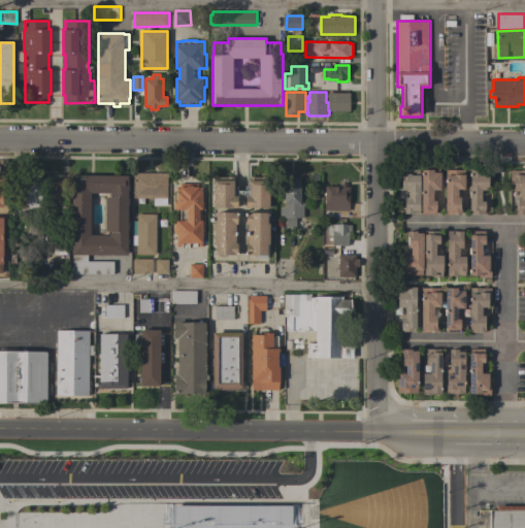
[(329,110),(329,104),(328,104),(328,100),(329,100),(329,92),(352,92),(352,111),(329,110)]
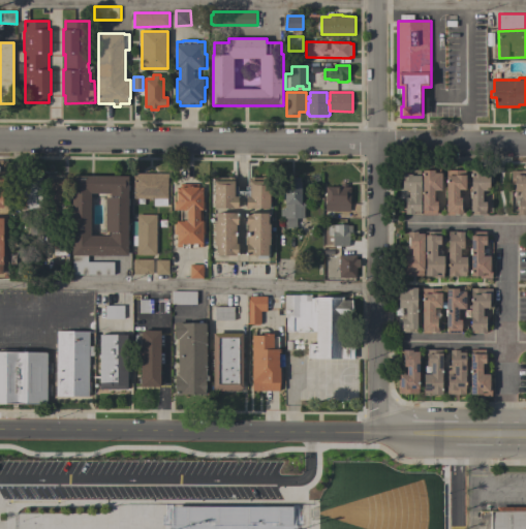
[(422,214),(406,214),(406,197),(410,197),(410,188),(403,188),(403,175),(411,175),(411,168),(422,168),(422,214)]
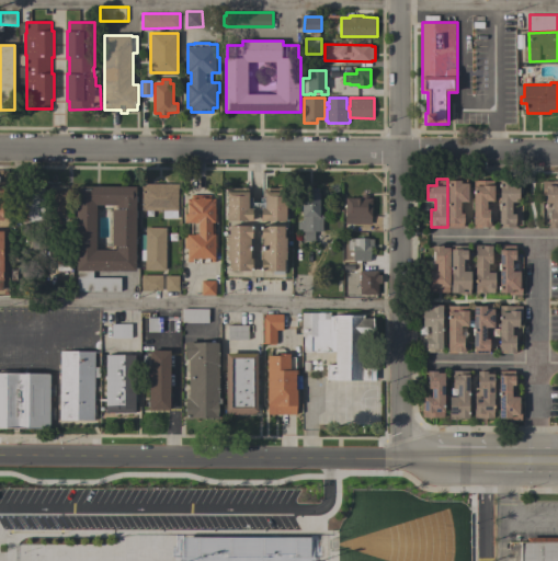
[(451,228),(451,222),(450,222),(450,181),(462,181),(462,183),(469,183),(469,202),(462,202),(462,213),(465,213),(465,228),(451,228)]
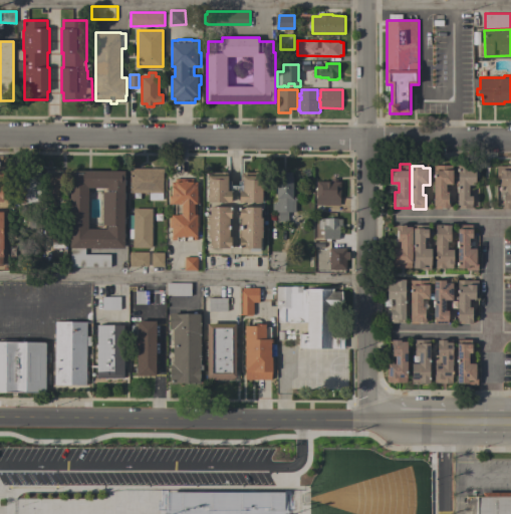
[(454,184),(447,184),(447,192),(449,192),(450,203),(451,209),(435,209),(435,166),(454,166),(454,184)]
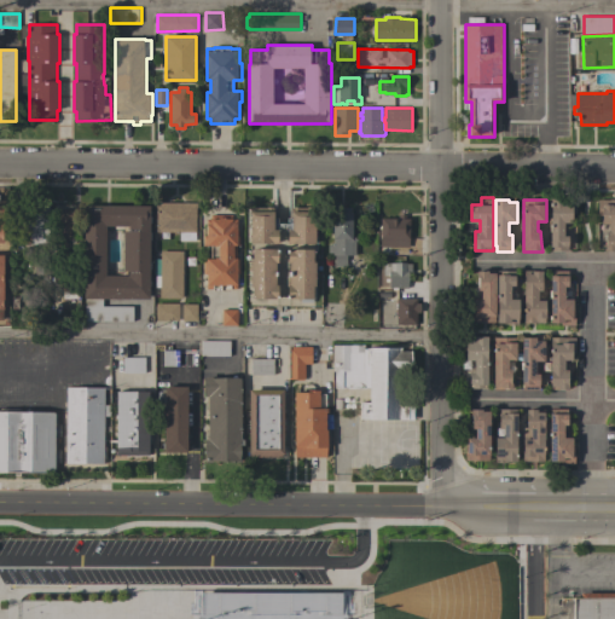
[(552,250),(552,201),(578,201),(578,213),(574,213),(574,223),(566,223),(566,236),(569,236),(569,250),(552,250)]
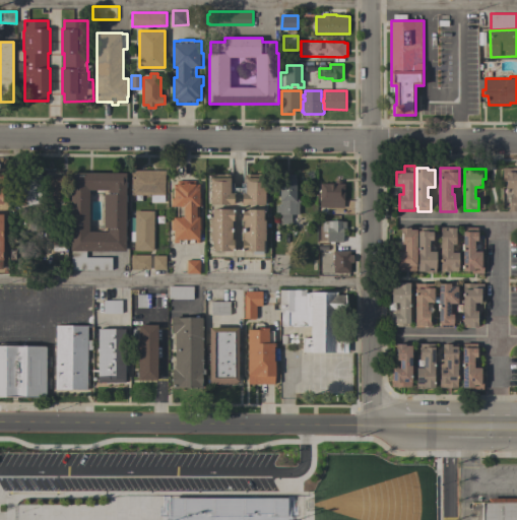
[(504,169),(516,169),(516,211),(510,211),(510,206),(511,195),(513,195),(514,187),(507,186),(507,182),(504,181),(504,169)]
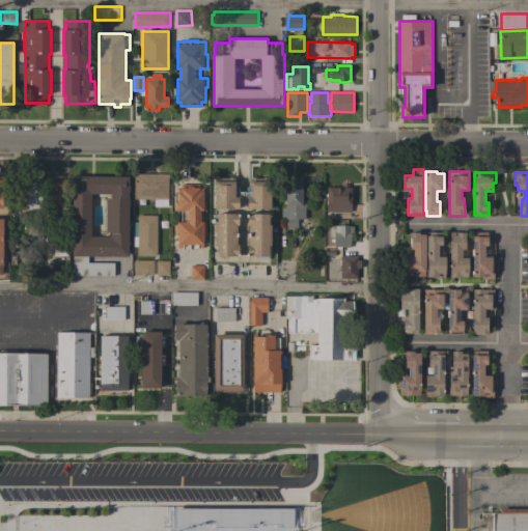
[(136,174),(171,174),(171,178),(170,178),(170,199),(169,199),(169,206),(156,206),(156,199),(136,199),(136,174)]
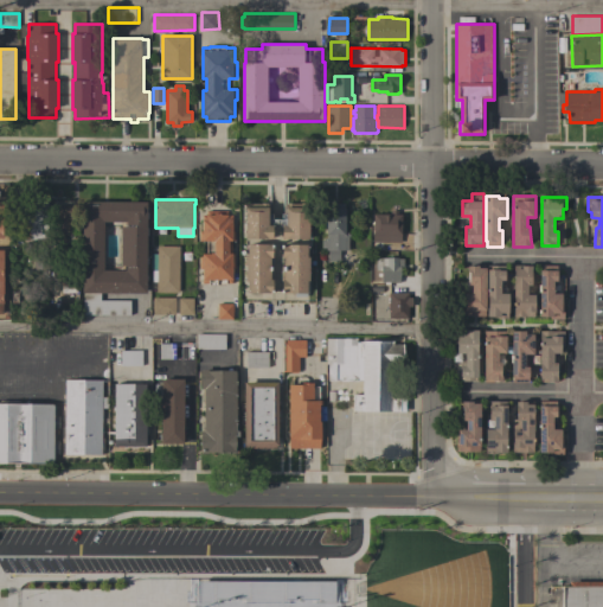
[(148,202),(148,293),(102,293),(102,300),(133,301),(132,315),(85,314),(85,300),(87,300),(87,293),(84,293),(84,200),(148,202)]
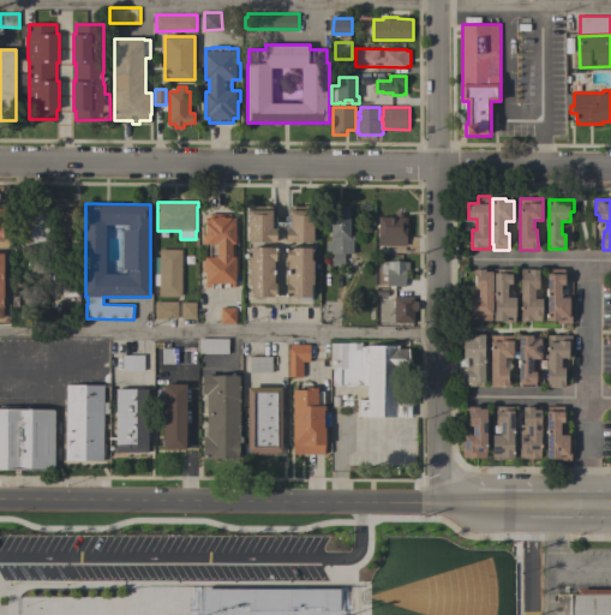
[(51,238),(48,238),(48,240),(39,240),(39,242),(33,242),(33,244),(27,244),(27,242),(25,242),(24,206),(51,206),(51,238)]
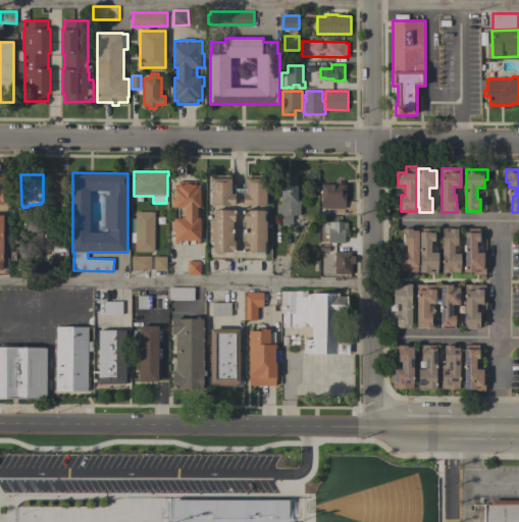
[(212,205),(213,174),(231,174),(231,177),(232,177),(232,185),(236,185),(236,189),(244,189),(244,184),(248,184),(248,174),(266,174),(266,178),(267,178),(267,205),(244,205),(244,192),(237,192),(236,205),(212,205)]
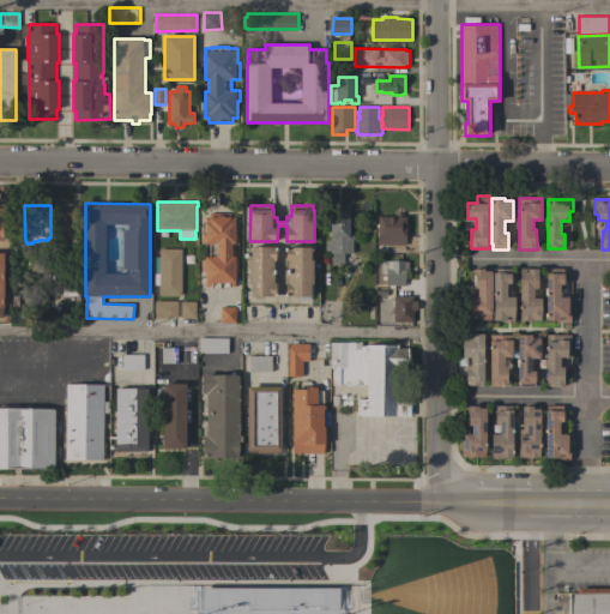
[(355,253),(345,253),(345,264),(334,264),(334,253),(327,253),(327,242),(332,242),(332,211),(333,211),(333,205),(350,205),(350,211),(351,211),(351,235),(355,235),(355,253)]
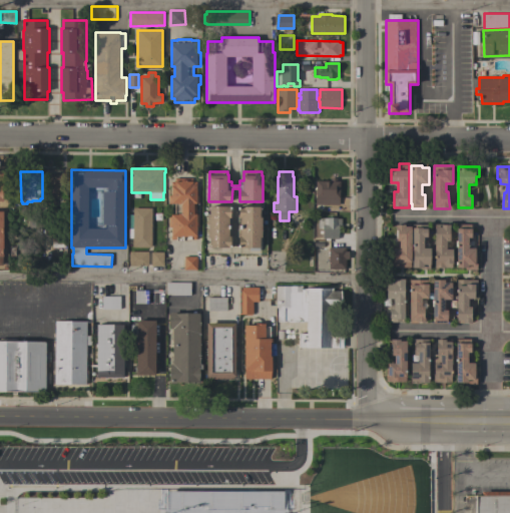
[(65,174),(65,185),(63,185),(63,190),(62,190),(62,198),(56,198),(56,205),(49,205),(49,198),(47,198),(47,184),(51,184),(51,174),(65,174)]
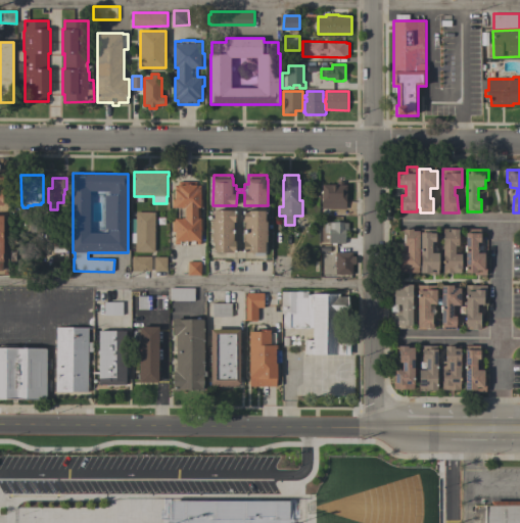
[(329,208),(329,215),(323,215),(323,184),(339,185),(339,181),(344,181),(344,185),(348,185),(347,201),(347,208),(329,208)]
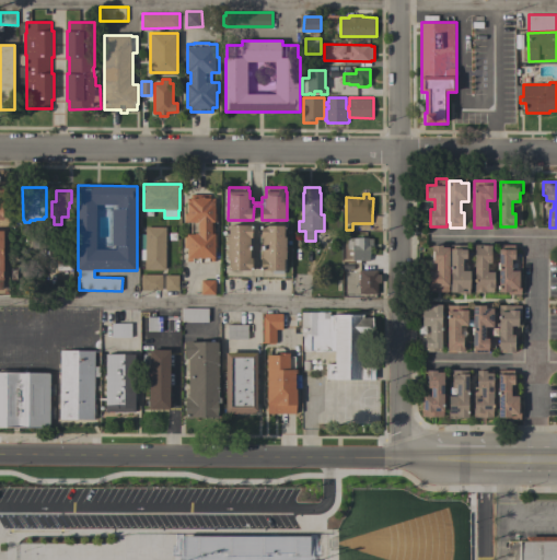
[(213,195),(213,198),(216,198),(216,213),(219,213),(219,222),(216,222),(216,234),(219,234),(219,248),(216,248),(217,260),(210,260),(210,264),(194,264),(194,261),(188,261),(188,247),(186,247),(186,234),(193,234),(193,222),(188,222),(188,221),(186,221),(186,213),(188,213),(188,198),(193,198),(193,195),(213,195)]
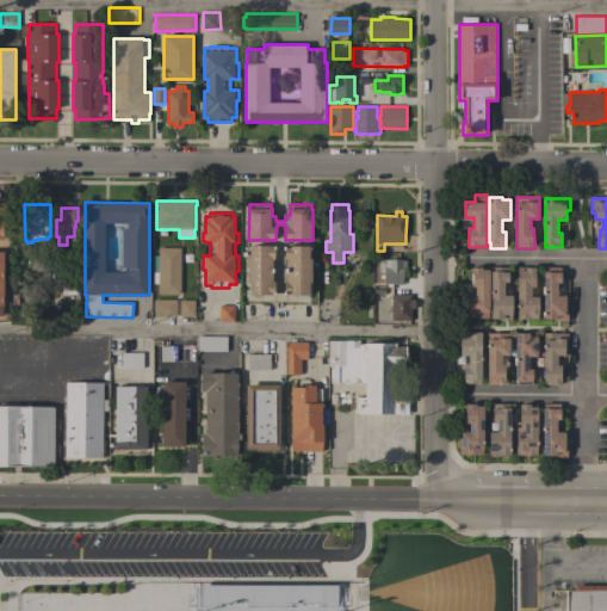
[(248,258),(251,258),(251,246),(276,246),(276,259),(277,259),(277,267),(274,267),(274,272),(277,272),(277,281),(276,281),(276,294),(251,295),(251,283),(248,283),(248,258)]
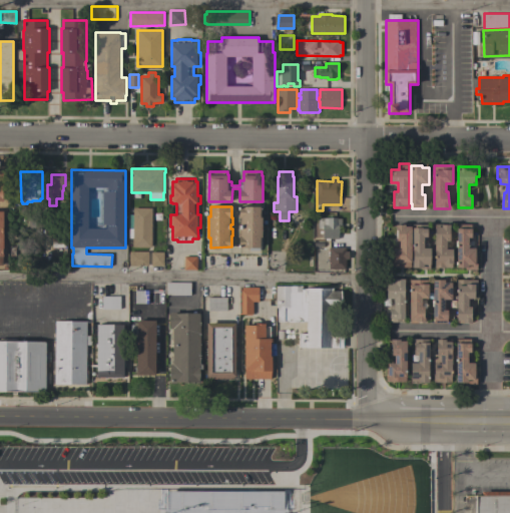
[(263,237),(261,237),(261,246),(262,246),(262,250),(251,250),(251,247),(239,247),(239,235),(239,228),(240,228),(240,223),(238,223),(238,217),(239,217),(239,206),(261,206),(261,217),(263,217),(263,237)]
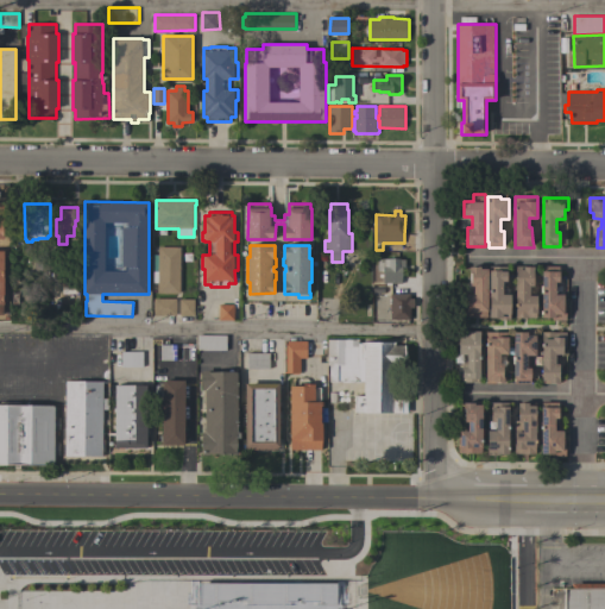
[(159,248),(182,248),(181,294),(159,293),(159,248)]
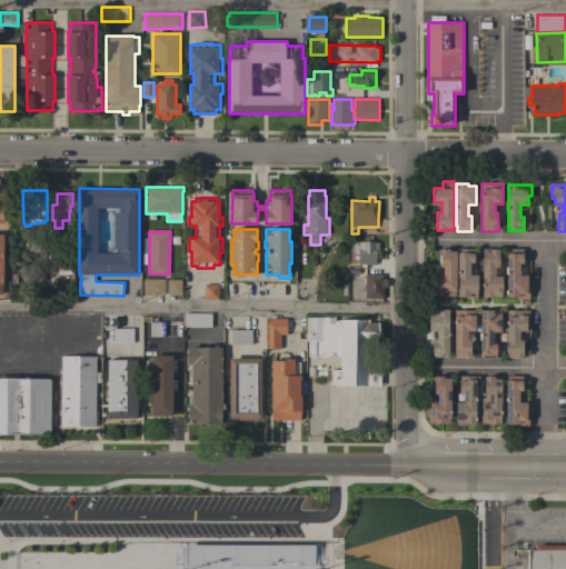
[(33,260),(33,240),(48,240),(48,260),(33,260)]
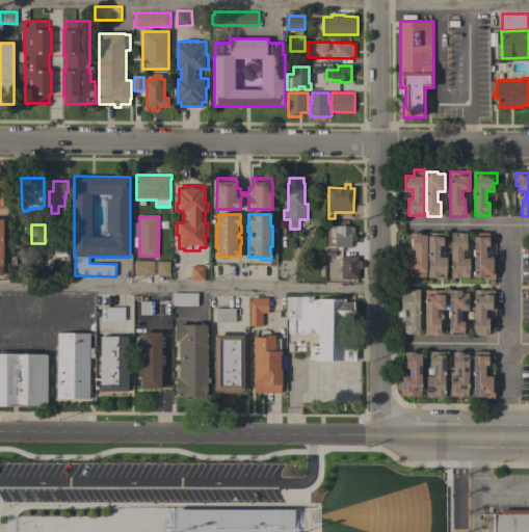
[(332,227),(341,227),(341,225),(351,225),(351,227),(355,227),(355,235),(352,235),(352,247),(337,247),(336,250),(332,250),(332,246),(336,246),(336,237),(332,237),(332,227)]
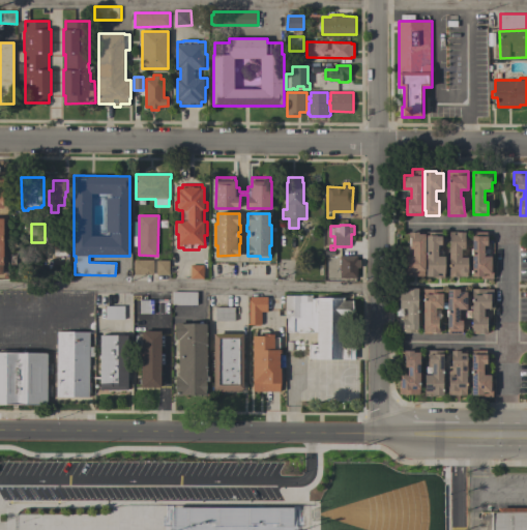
[(426,276),(406,275),(406,268),(407,257),(413,257),(413,248),(411,248),(411,236),(410,236),(410,232),(419,232),(419,234),(427,234),(426,276)]
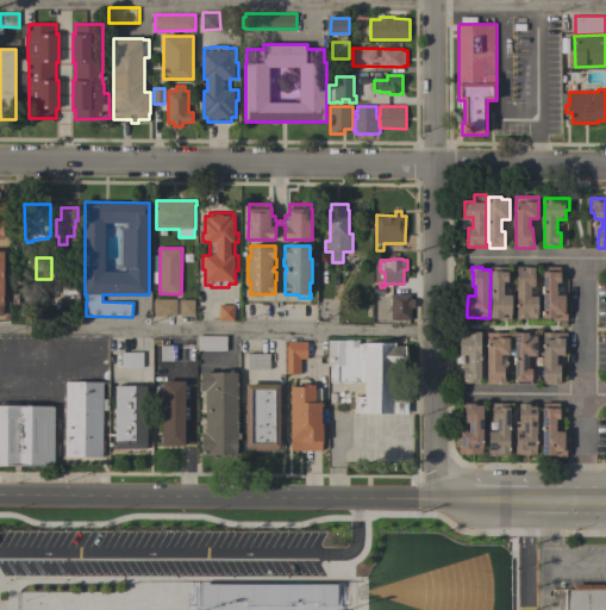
[(492,267),(510,267),(510,274),(508,274),(508,286),(511,286),(511,294),(512,294),(512,319),(501,319),(501,318),(492,318),(492,267)]
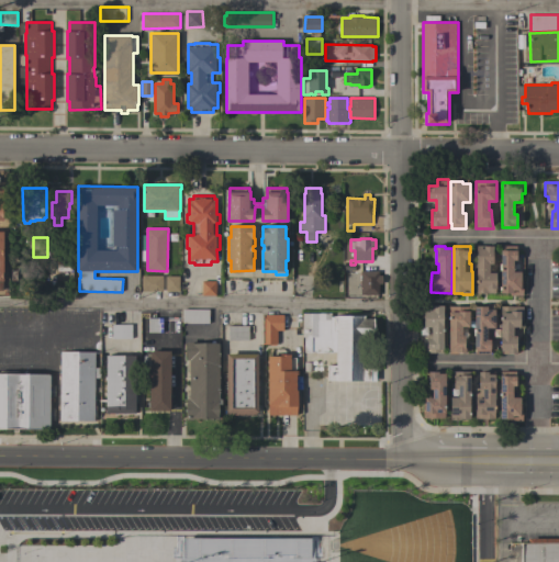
[(478,293),(478,287),(478,248),(485,248),(485,246),(494,246),(494,251),(494,263),(490,263),(490,273),(498,273),(498,293),(478,293)]
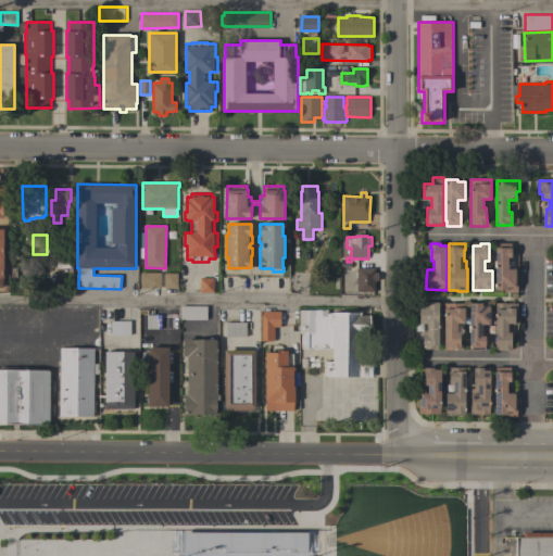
[(497,248),(498,248),(498,243),(512,243),(512,262),(508,262),(508,269),(516,269),(516,277),(518,277),(518,292),(506,292),(506,290),(495,290),(497,248)]
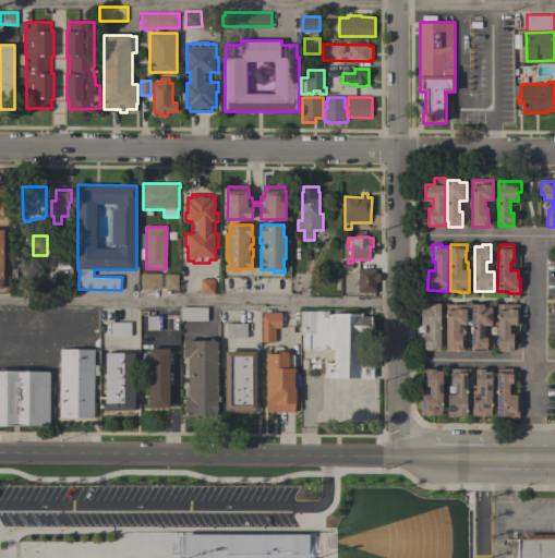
[(59,269),(59,263),(59,249),(69,249),(69,263),(73,263),(73,269),(59,269)]
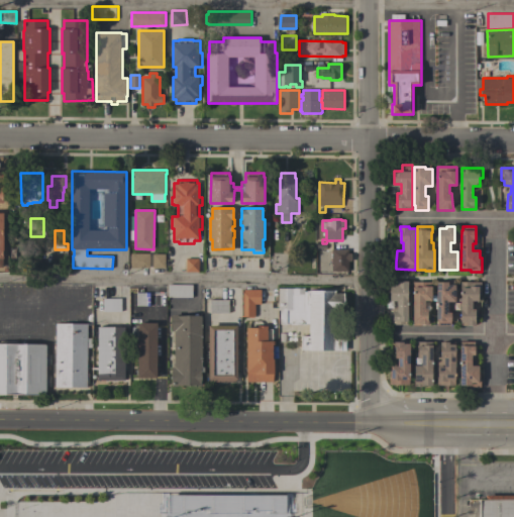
[(332,249),(333,249),(333,245),(341,245),(342,249),(349,249),(349,252),(352,252),(352,262),(350,262),(350,271),(333,271),(332,249)]
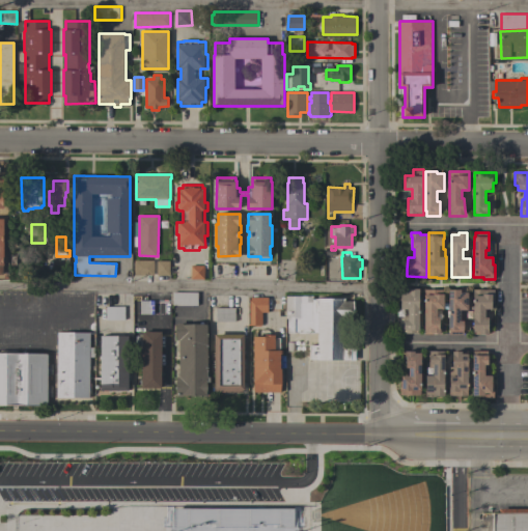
[(136,275),(136,260),(156,260),(156,275),(136,275)]
